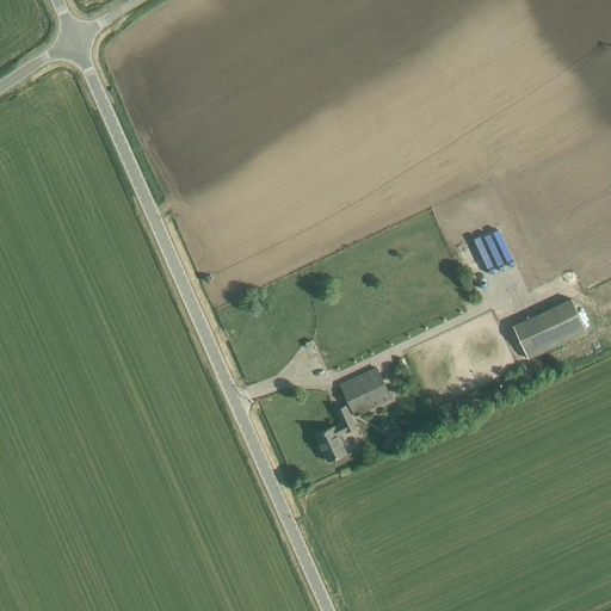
[(482,252),(483,252),(488,264),(500,259),(489,232),(476,236),(482,252)]
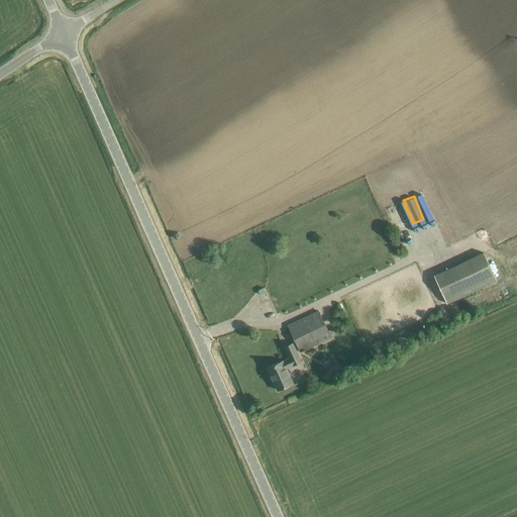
[(434,276),(447,304),(497,281),(484,252),(434,276)]
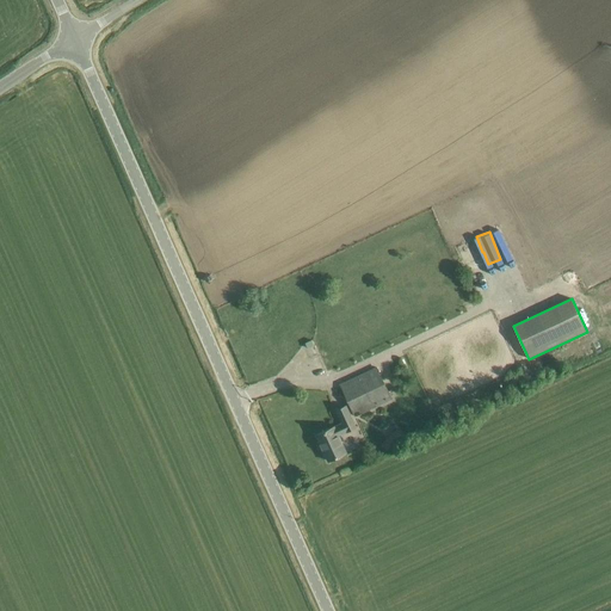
[(377,366),(340,383),(355,417),(392,399),(377,366)]
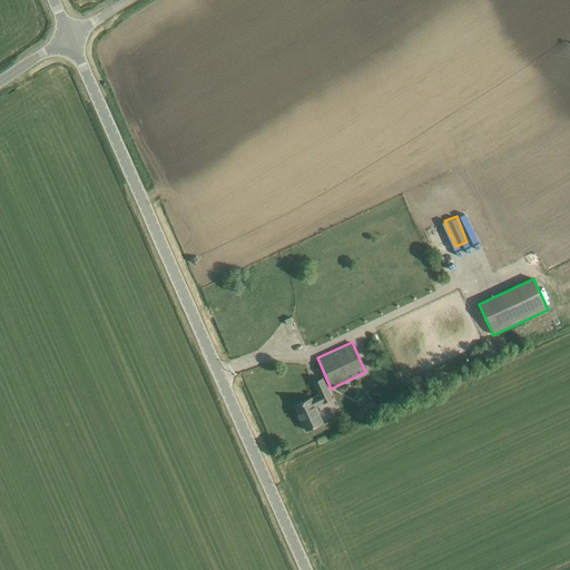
[(312,397),(295,406),(306,430),(323,422),(315,404),(322,401),(323,403),(332,399),(323,379),(314,383),(320,395),(312,397)]
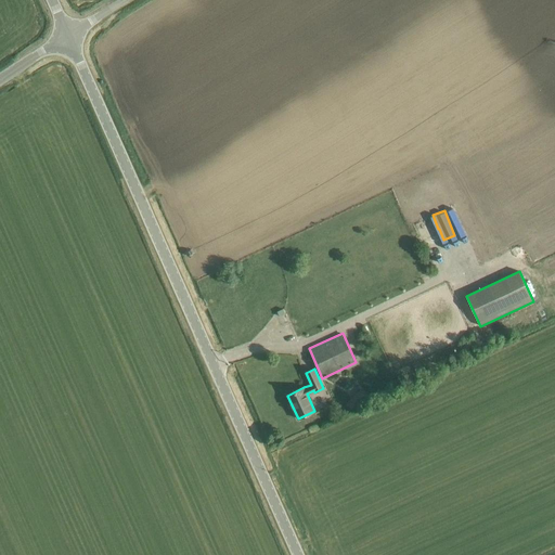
[(366,398),(360,391),(350,399),(357,407),(366,398)]
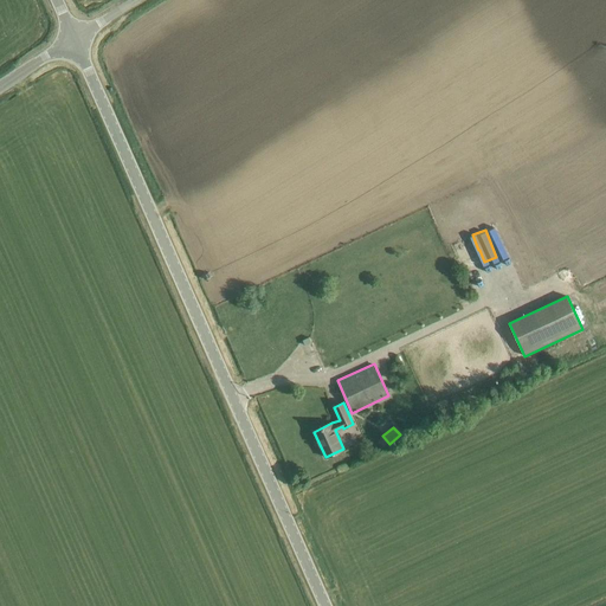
All buildings are outlined.
